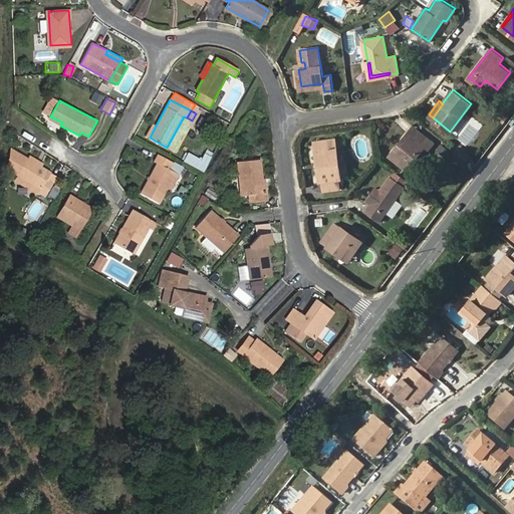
[(62,122),(50,116),(49,119),(60,125),(62,122)]
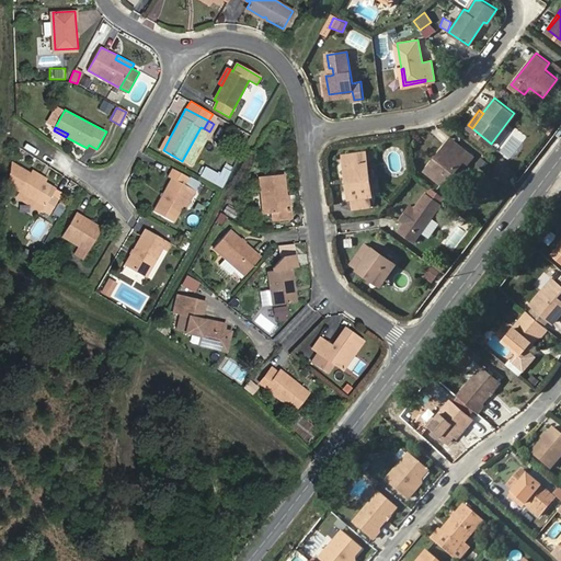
[(209,132),(204,128),(201,127),(183,159),(192,164),(209,132)]
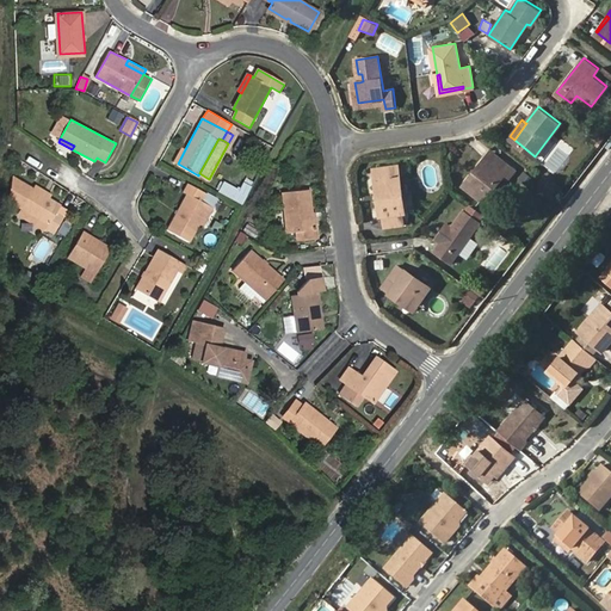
[(178,164),(185,149),(181,147),(173,162),(178,164)]
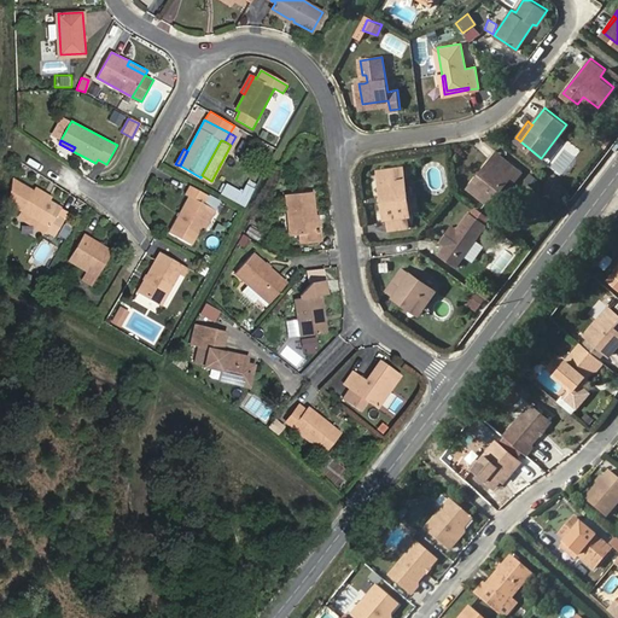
[(496,150),(490,157),(499,164),(505,156),(496,150)]
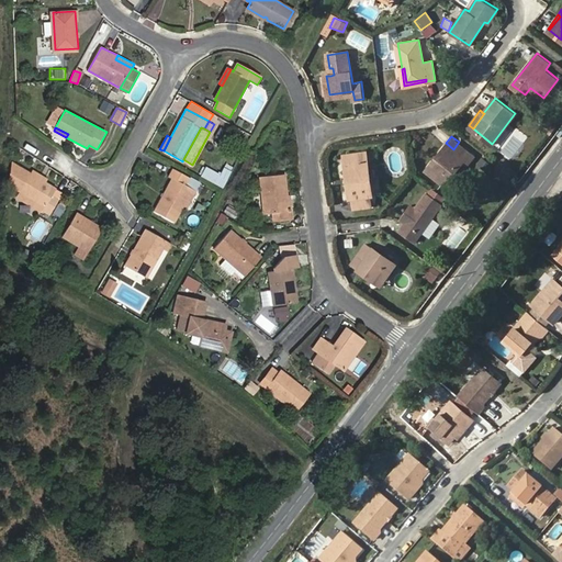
[(446,184),(451,176),(449,173),(457,165),(459,166),(463,160),(469,165),(476,155),(459,142),(453,149),(446,143),(439,152),(442,154),(434,164),(433,161),(426,169),(446,184)]
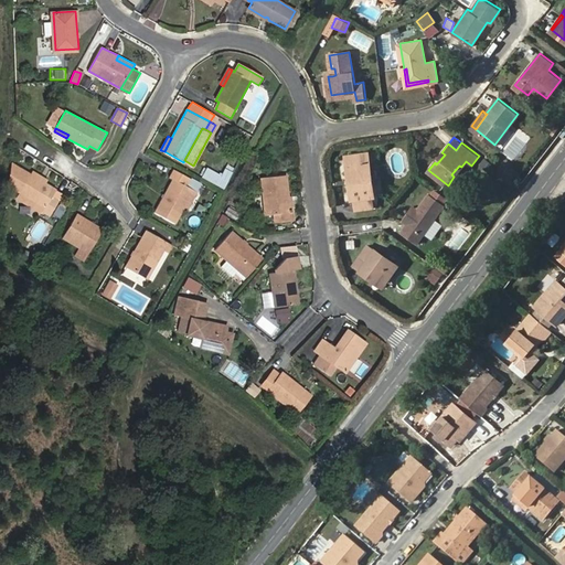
[(347,156),(348,163),(371,159),(370,152),(347,156)]
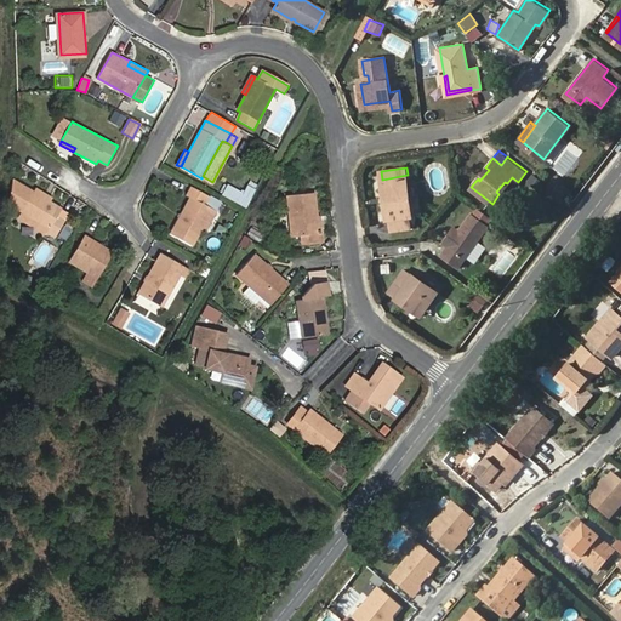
[(485,167),(478,178),(479,181),(489,170),(485,167)]
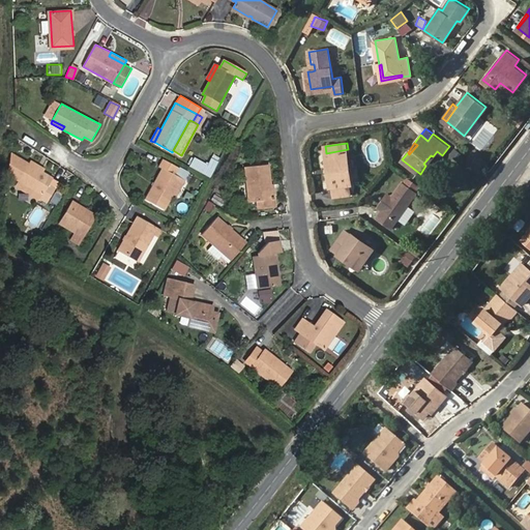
[(326,153),(328,168),(330,167),(332,176),(329,176),(330,187),(332,186),(334,196),(350,194),(349,184),(352,184),(348,149),(326,153)]
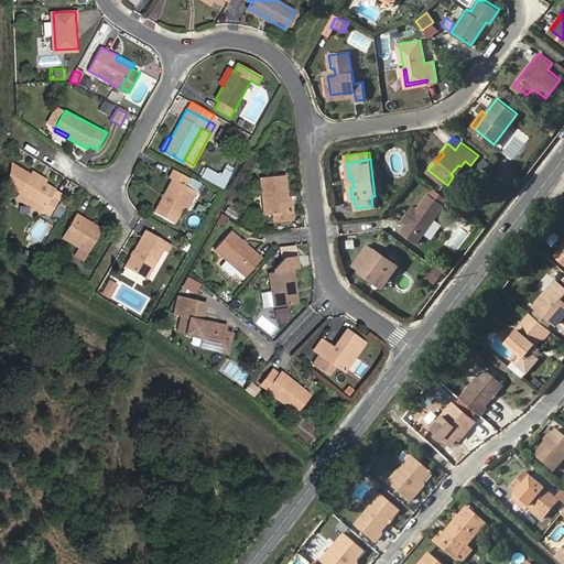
[(219,174),(203,166),(198,177),(223,188),(232,167),(225,163),(219,174)]
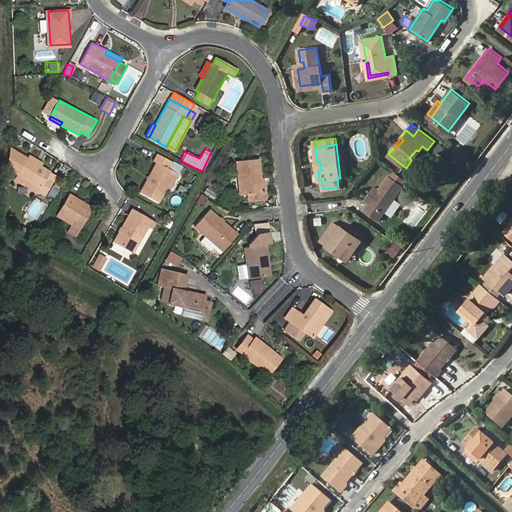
[(409,158),(411,160),(418,151),(416,150),(409,158)]
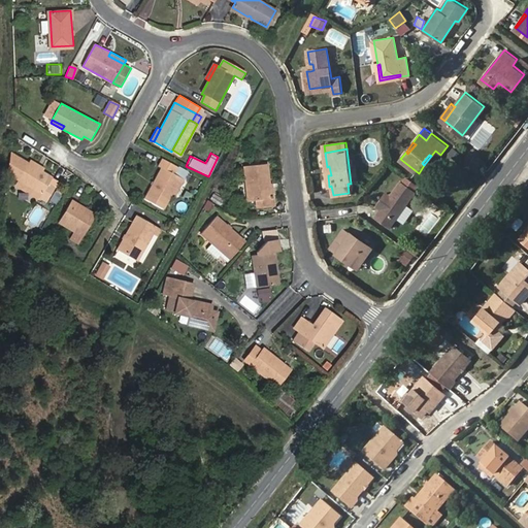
[(31,158),(29,162),(42,171),(44,167),(31,158)]
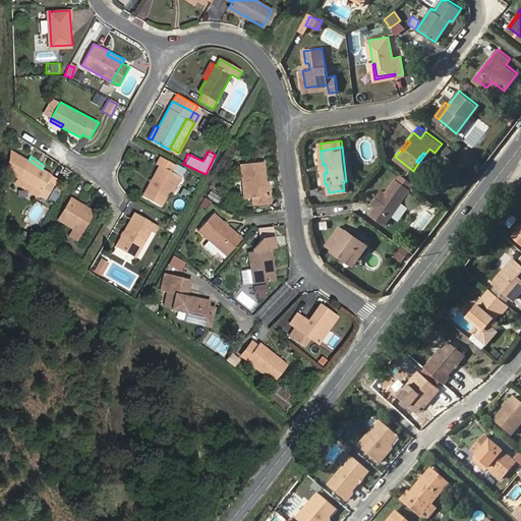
[(170,190),(178,175),(171,172),(175,164),(161,157),(157,165),(160,166),(143,195),(162,206),(170,190)]
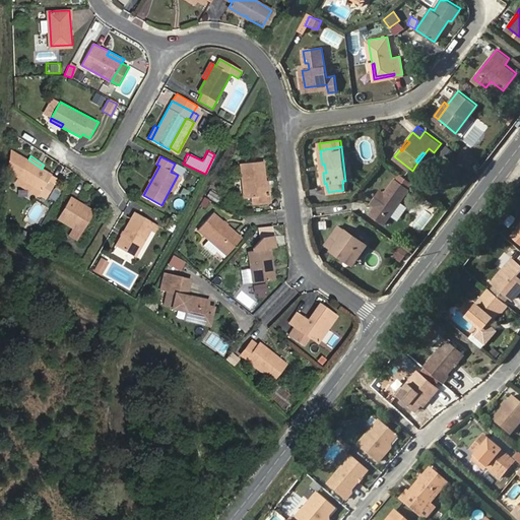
[(42,169),(28,159),(18,176),(42,190),(40,192),(47,197),(55,183),(48,179),(52,174),(42,169)]
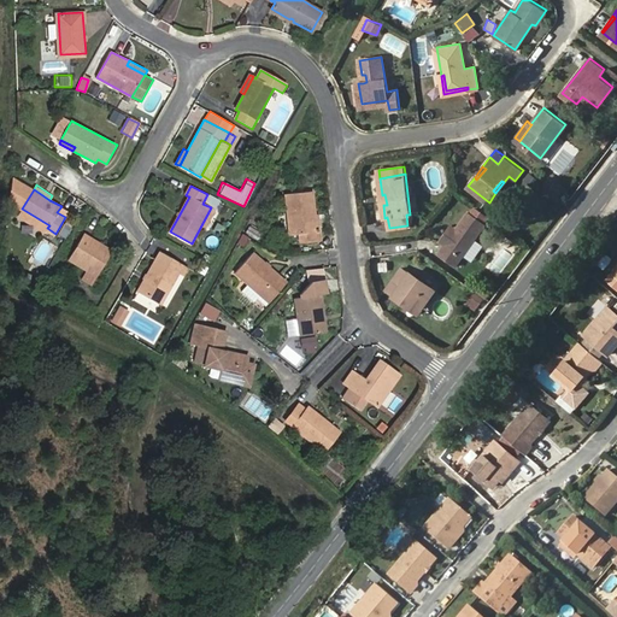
[(317,230),(315,215),(312,191),(287,193),(292,235),(300,233),(301,242),(321,240),(321,230),(317,230)]
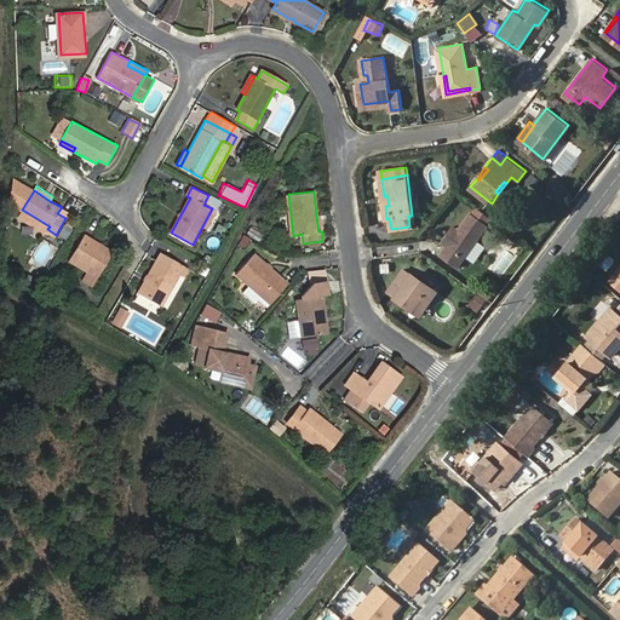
[(217,211),(212,208),(202,227),(206,229),(217,211)]
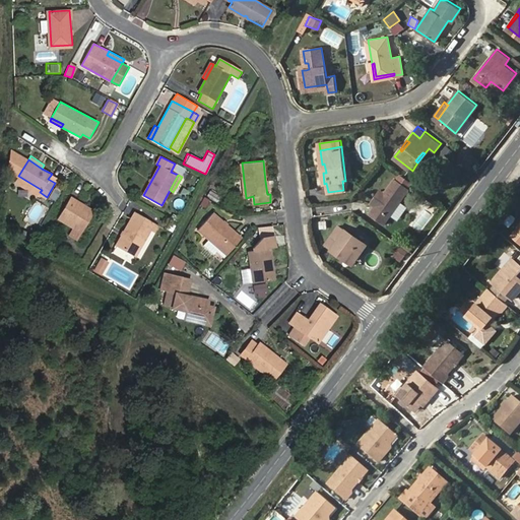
[(400,175),(397,180),(407,187),(410,182),(400,175)]
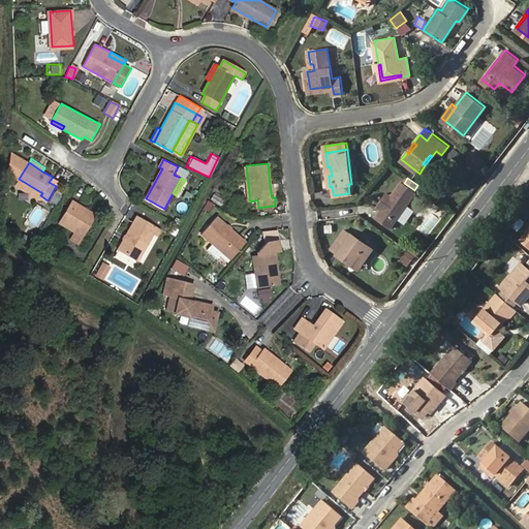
[(407,205),(416,192),(414,190),(404,183),(402,182),(392,196),(389,200),(384,197),(378,206),(382,209),(377,216),(392,226),(398,218),(407,205)]
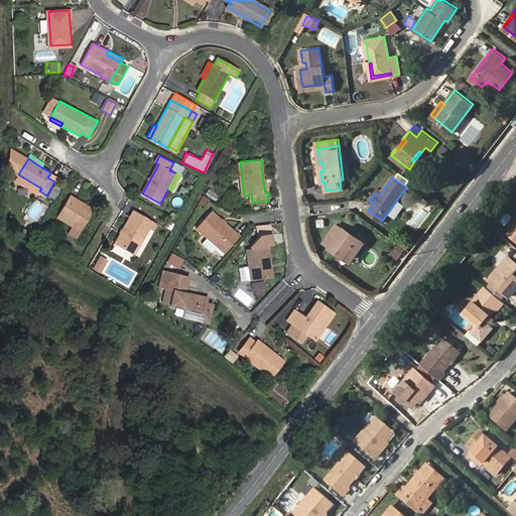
[(71,196),(57,218),(73,227),(81,232),(92,213),(81,207),(83,204),(71,196)]
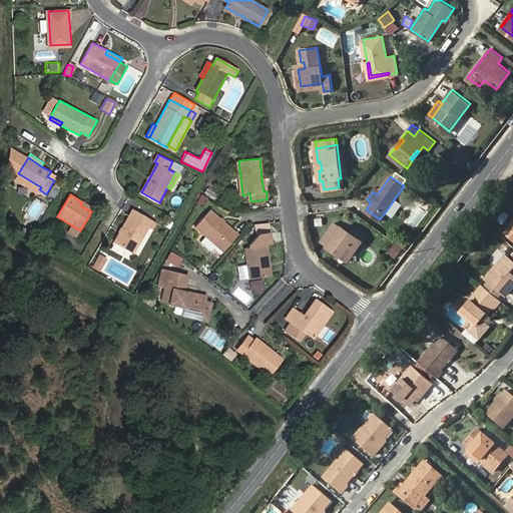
[(403,203),(395,198),(386,211),(394,216),(403,203)]
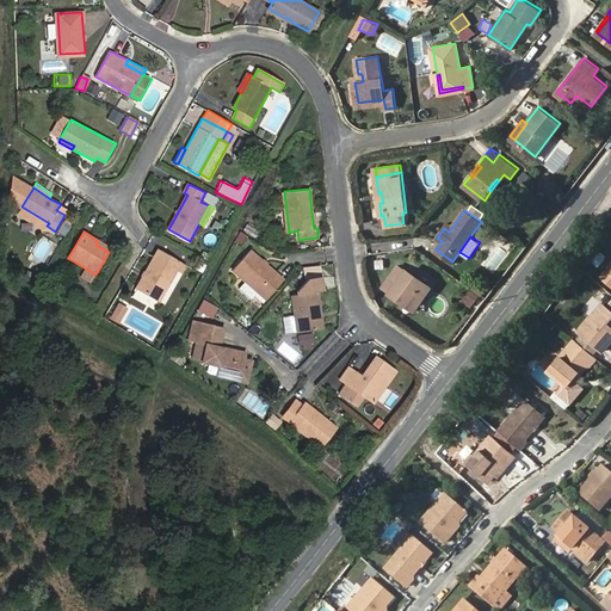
[(98,241),(96,245),(109,252),(111,248),(98,241)]
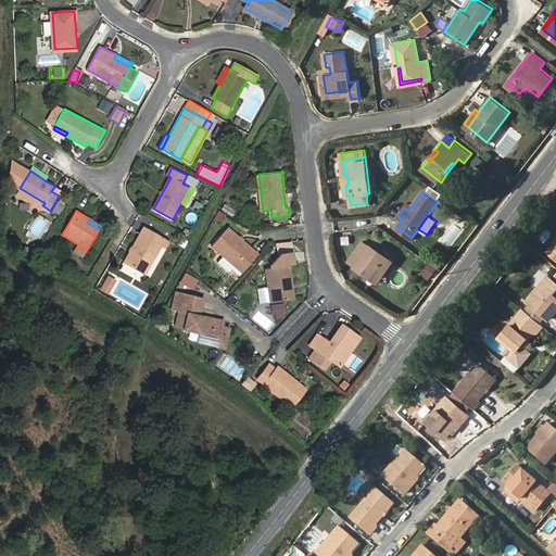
[(441,241),(447,248),(462,232),(454,226),(441,241)]
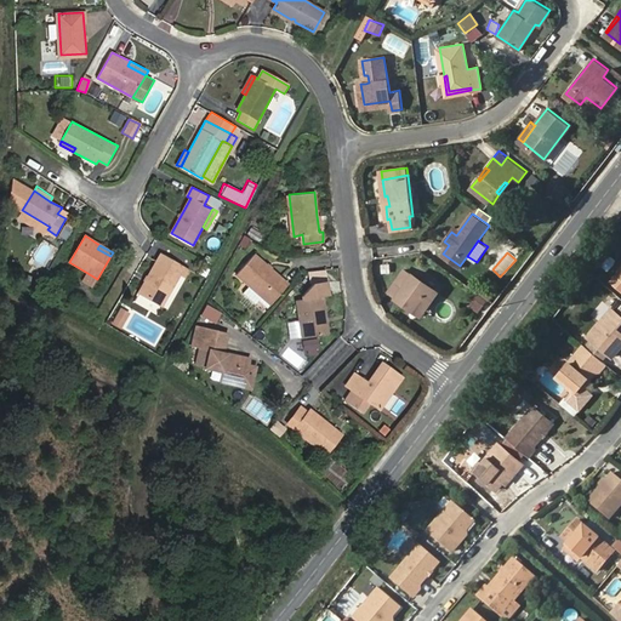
[(161,254),(141,292),(163,306),(181,275),(186,277),(189,269),(161,254)]
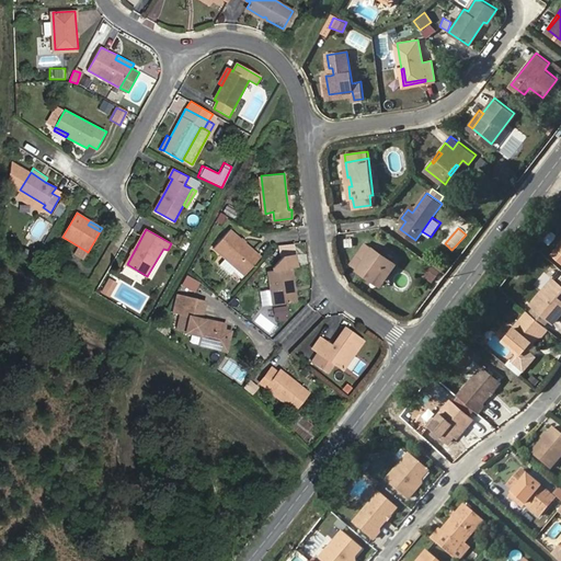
[(214,248),(226,258),(238,267),(244,274),(261,258),(229,229),(214,248)]
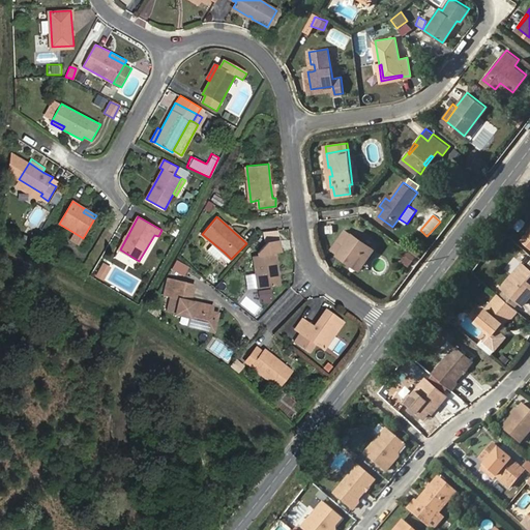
[(353,257),(363,264),(375,248),(347,229),(332,249),(350,262),(353,257)]
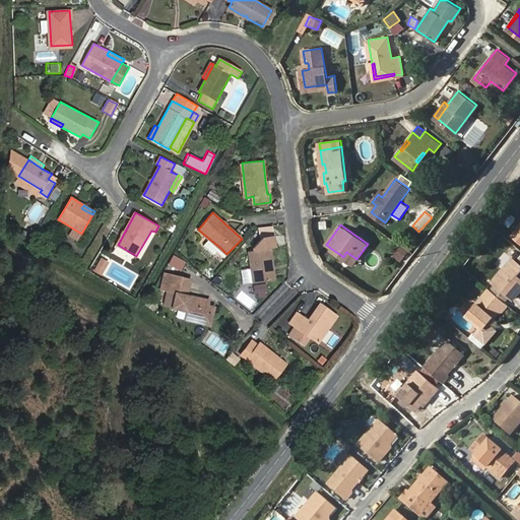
[(81,234),(73,229),(69,235),(77,240),(81,234)]
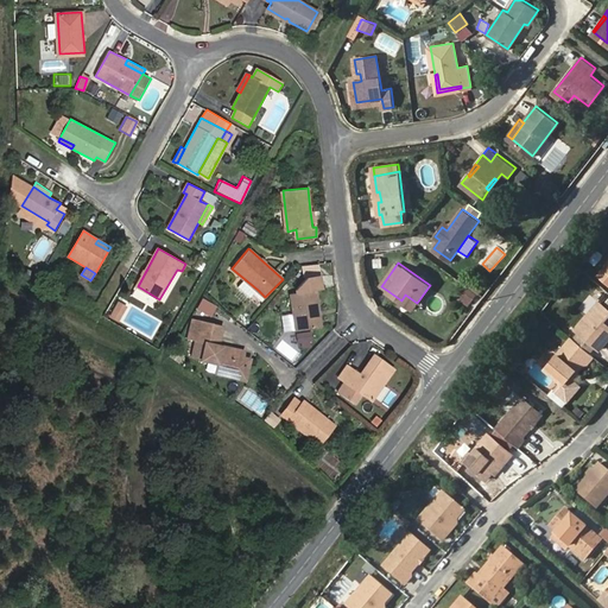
[(469,278),(455,297),(468,306),(482,287),(469,278)]
